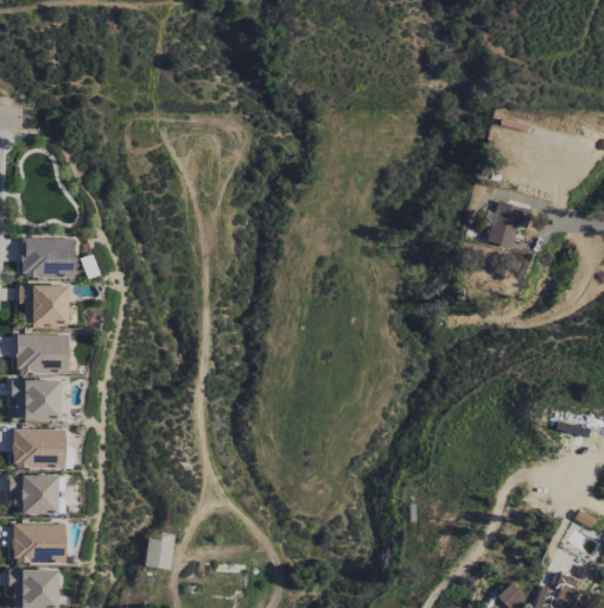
[(527,228),(532,210),(500,201),(488,242),(514,249),(520,227),(527,228)]
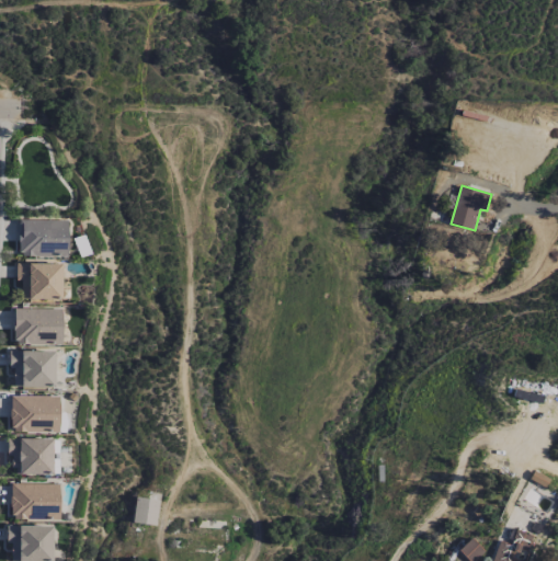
[(69,220),(21,219),(21,256),(69,256),(69,220)]
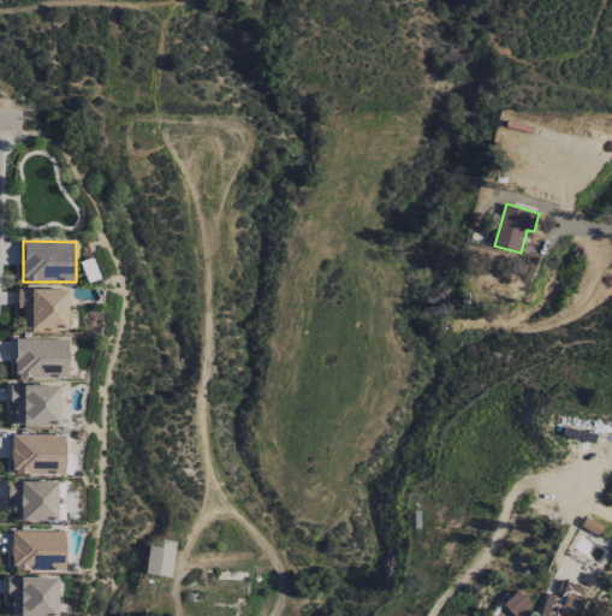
[(69,289),(19,290),(19,309),(25,309),(27,330),(70,329),(69,289)]
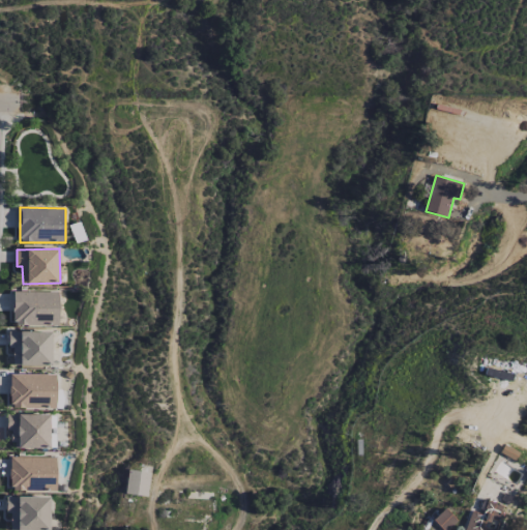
[(15,325),(60,326),(61,292),(16,291),(15,325)]
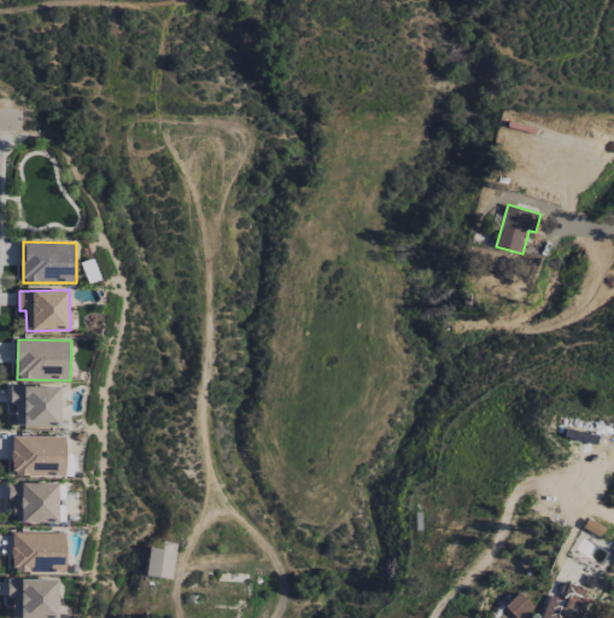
[(63,386),(12,386),(12,404),(18,404),(17,426),(62,427),(63,386)]
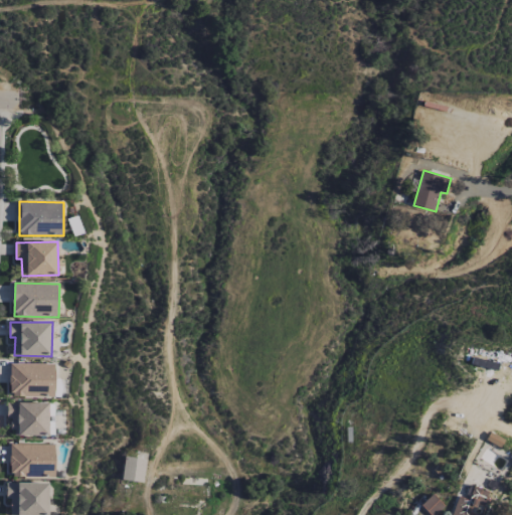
[(56,364),(12,363),(11,396),(56,397),(56,364)]
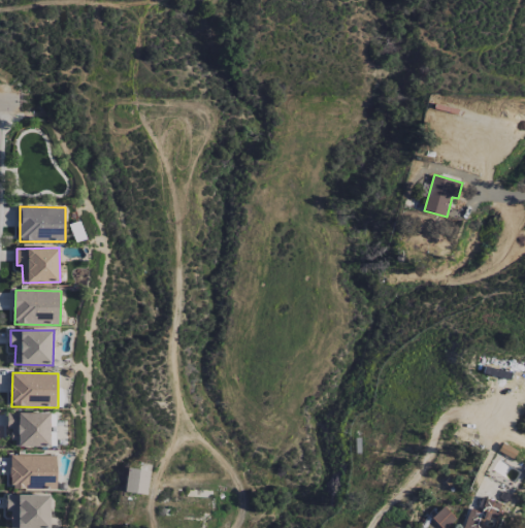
[(52,413),(11,413),(11,447),(51,447),(52,413)]
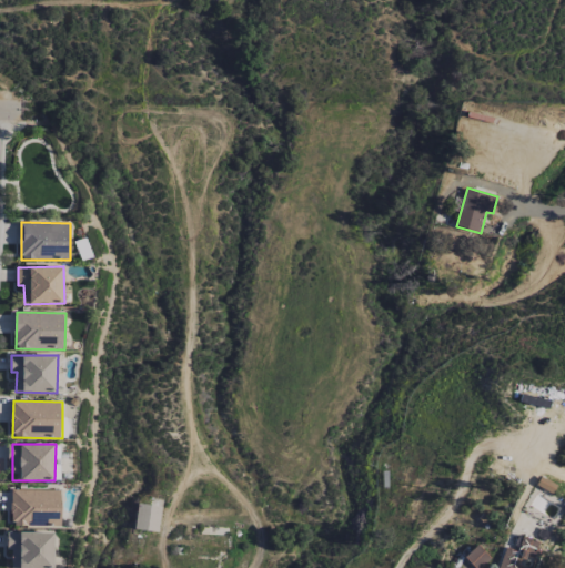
[(62,490),(13,489),(12,526),(61,526),(62,490)]
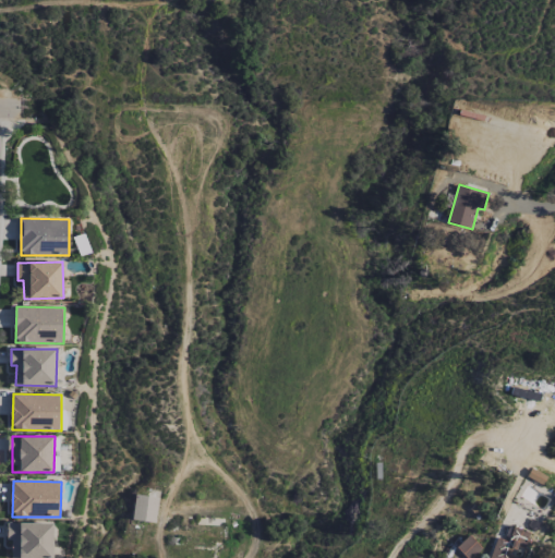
[(160,497),(136,495),(134,521),(158,522),(160,497)]
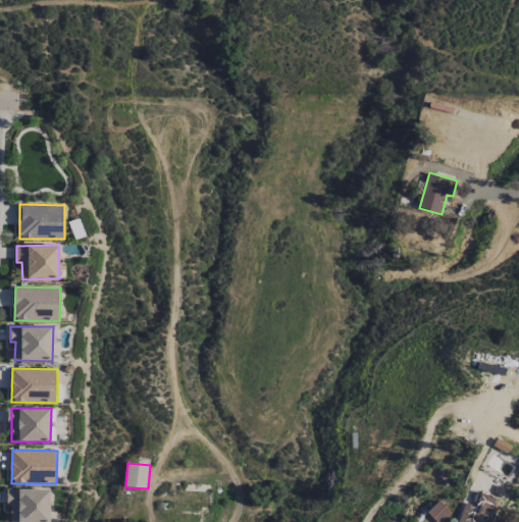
[(49,521),(50,489),(8,488),(7,505),(12,505),(11,521),(49,521)]
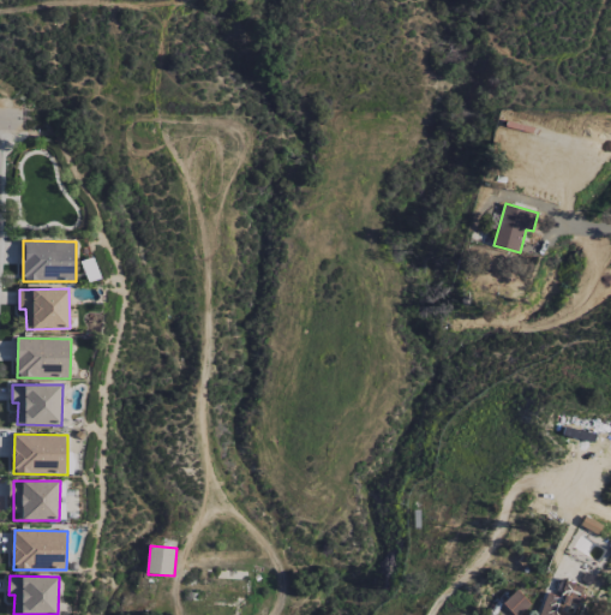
[(540,614),(581,614),(585,605),(581,604),(586,586),(567,580),(562,597),(549,592),(540,614)]
